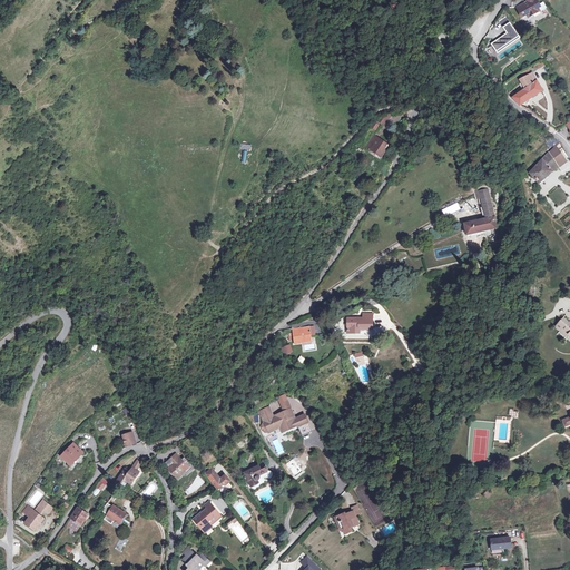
[(521,6),(514,10),(520,19),(528,15),(529,17),(540,10),(538,8),(540,7),(536,0),(522,0),(524,3),(524,5),(526,7),(523,8),(521,6)]
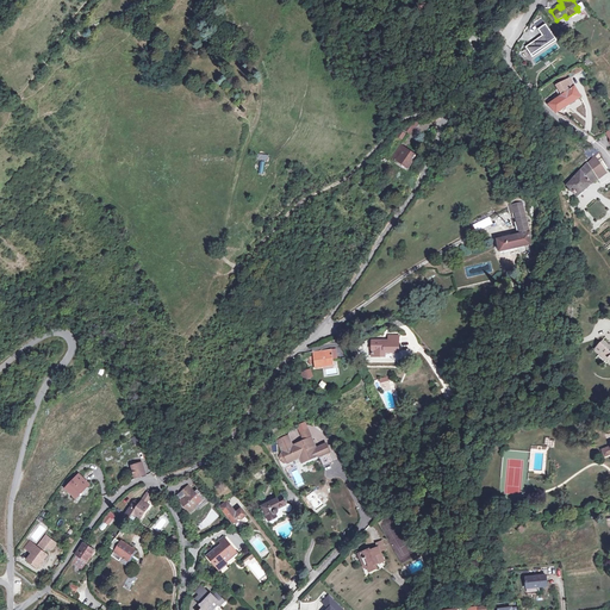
[(556,41),(542,19),(535,24),(545,36),(527,48),(533,57),(556,41)]
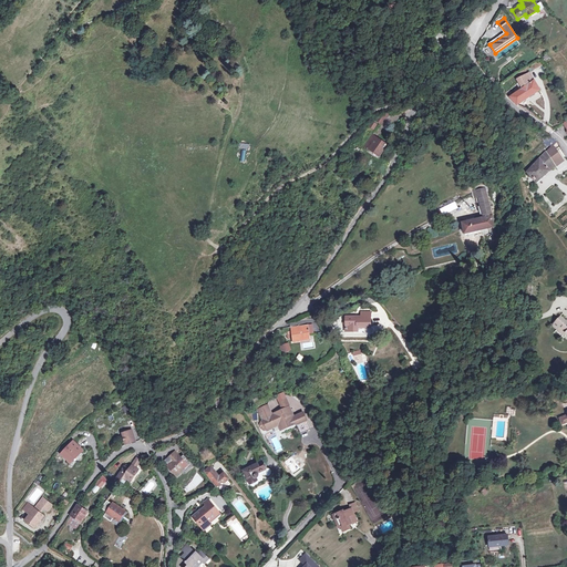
[(518,82),(516,84),(521,91),(513,96),(511,98),(517,105),(527,99),(539,91),(529,74),(517,80),(518,82)]
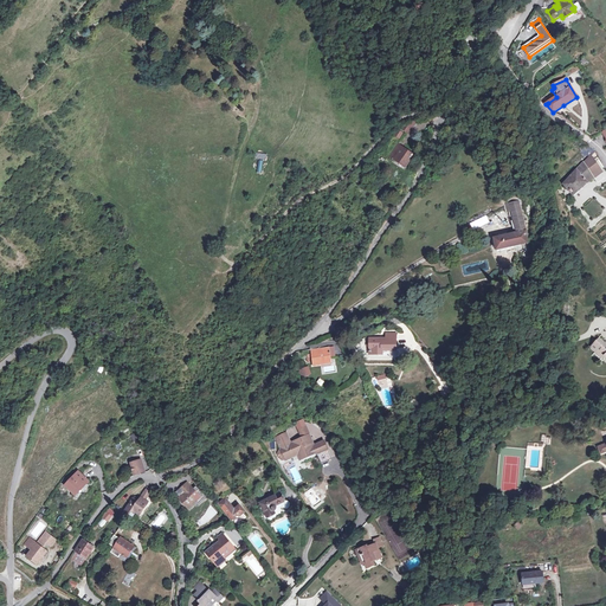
[(605,128),(603,131),(598,134),(595,136),(600,143),(601,144),(601,142),(605,137),(605,128)]
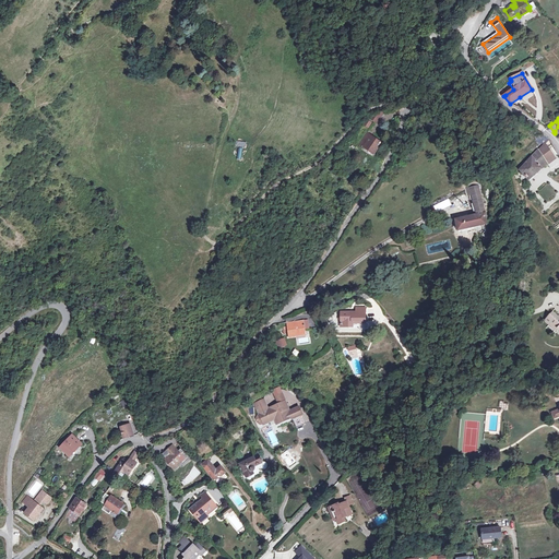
[(370,129),(366,126),(363,128),(361,129),(360,130),(367,135),(370,129)]
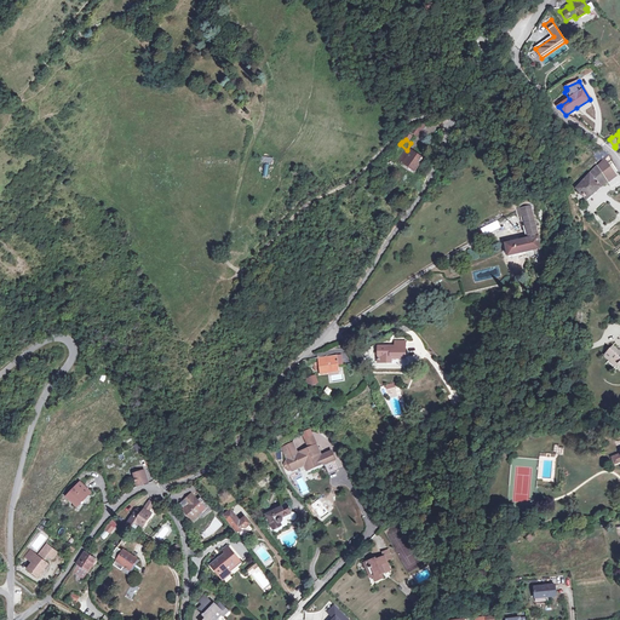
[(406,161),(401,158),(391,171),(396,174),(406,161)]
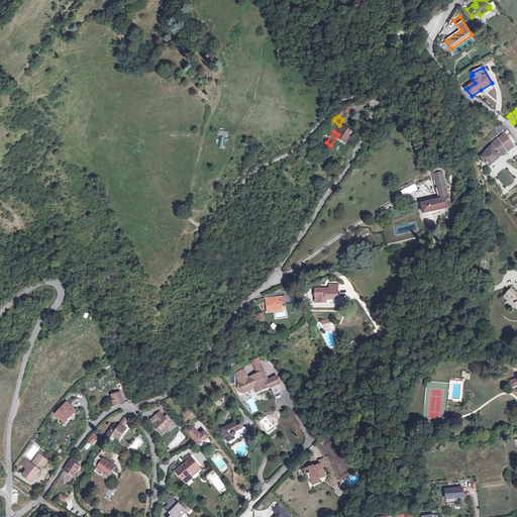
[(502,134),(491,144),(487,151),(485,149),(483,151),(485,152),(481,158),(489,167),(500,157),(499,156),(505,151),(506,151),(513,146),(505,135),(504,133),(504,132),(502,134)]
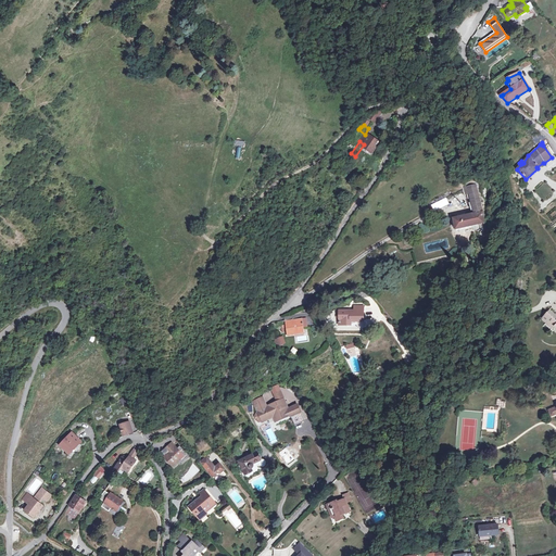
[(375,152),(364,144),(355,156),(359,160),(361,158),(368,163),(375,152)]
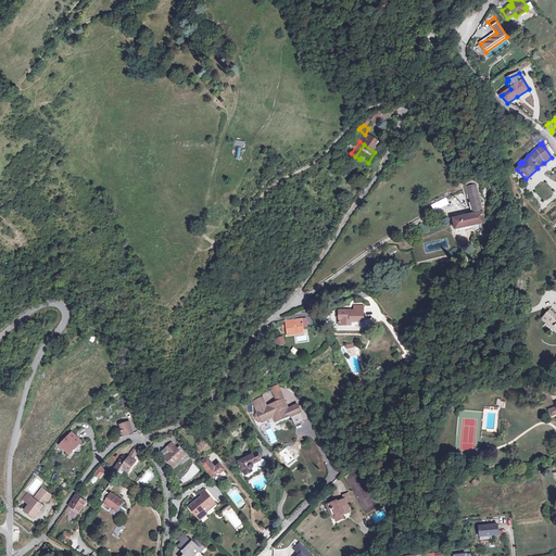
[(465,193),(468,193),(474,214),(453,219),(455,229),(483,223),(482,211),(475,185),(463,188),(464,189),(465,193)]
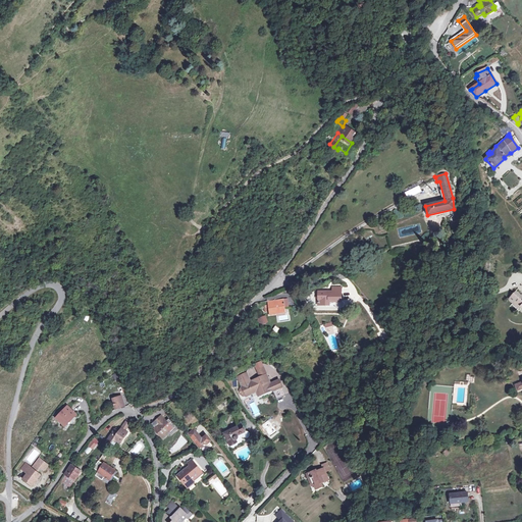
[(316,296),(315,298),(316,298),(316,299),(317,299),(317,305),(324,305),(324,302),(328,302),(341,302),(342,288),(332,288),(332,292),(317,292),(318,295),(317,295),(316,296)]
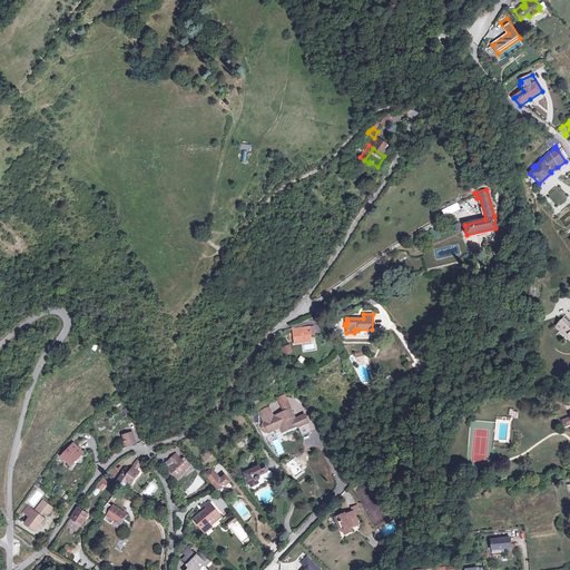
[(569,323),(563,317),(554,326),(559,331),(566,337),(569,333),(569,323)]
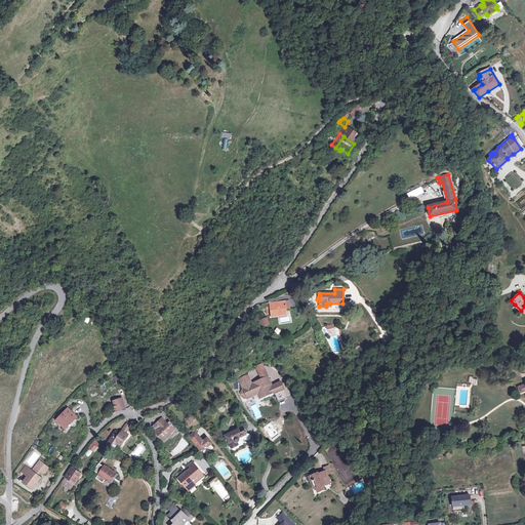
[(276,301),(269,303),(270,311),(270,314),(271,317),(277,316),(287,314),(285,305),(275,306),(275,305),(276,305),(276,301)]
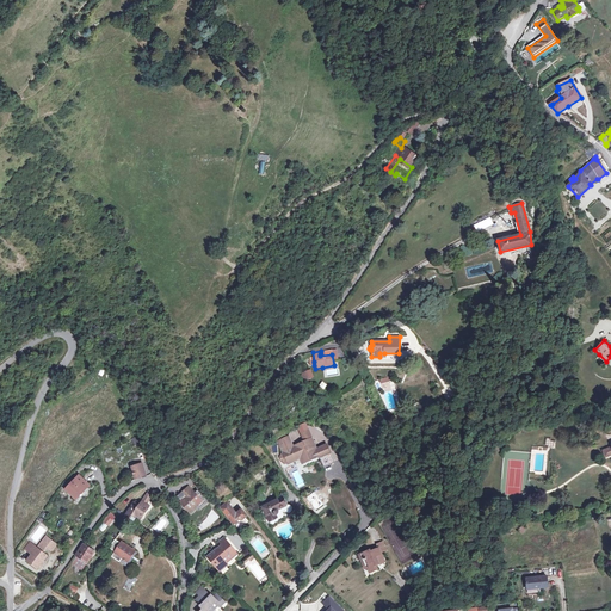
[(302,374),(306,382),(315,377),(312,369),(302,374)]
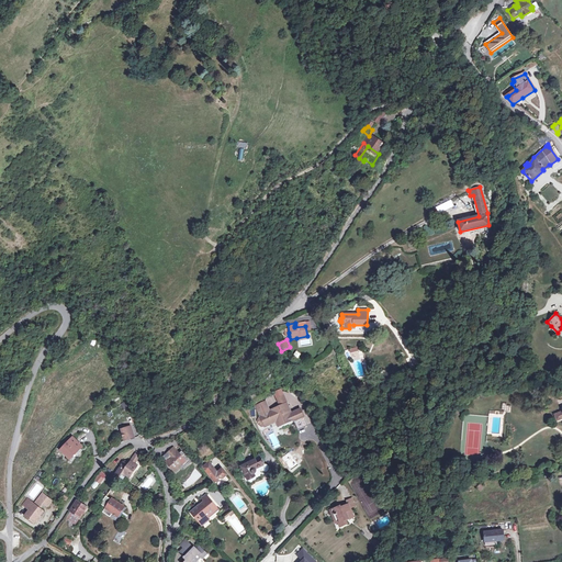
[(285,404),(287,404),(283,395),(277,398),(280,406),(285,404)]
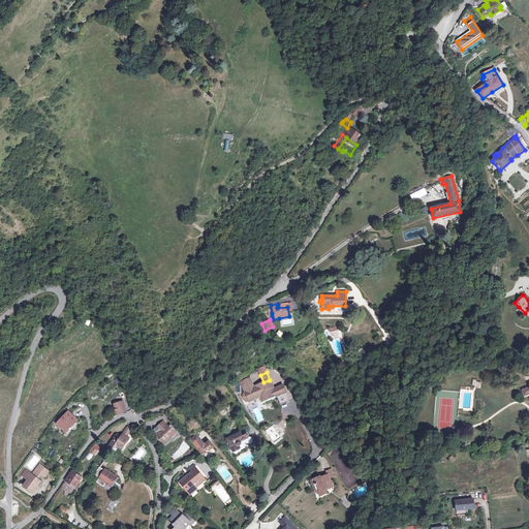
[(249,379),(241,382),(249,401),(260,397),(261,401),(276,395),(274,390),(269,380),(263,382),(253,387),(249,379)]
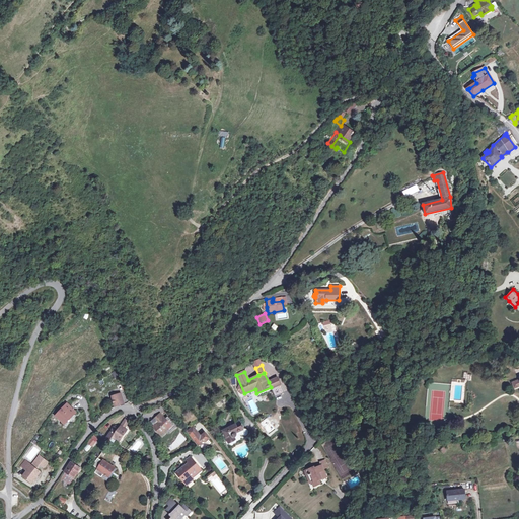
[(278,378),(269,382),(271,387),(272,389),(281,385),(278,378)]
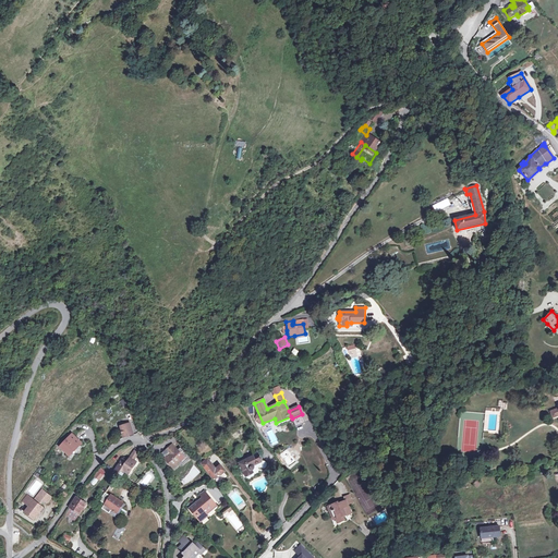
[(130,436),(134,435),(130,423),(120,426),(124,437),(130,436)]
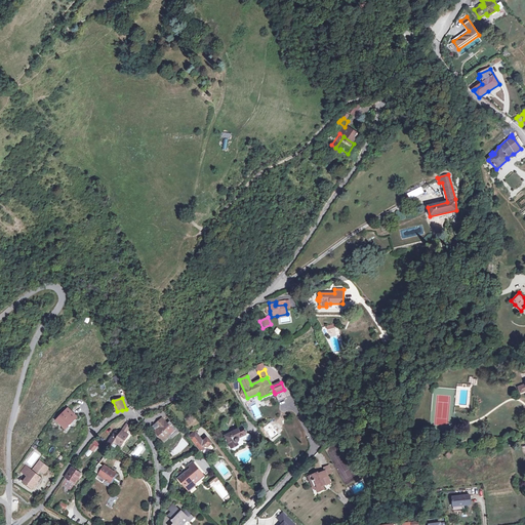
[(256,404),(251,406),(256,418),(261,416),(256,404)]
